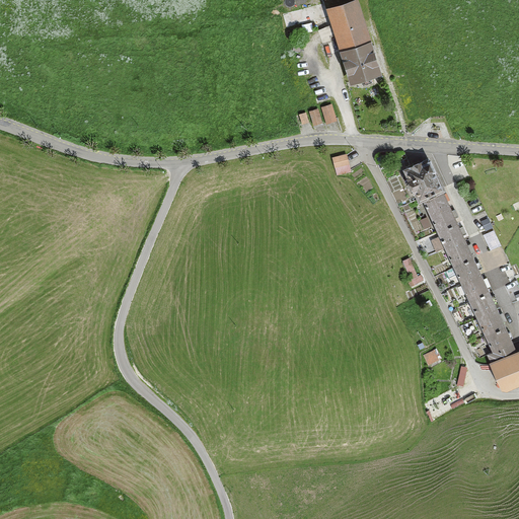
[(338,35),(343,50),(369,42),(356,1),(329,9),(334,23),(338,35)]
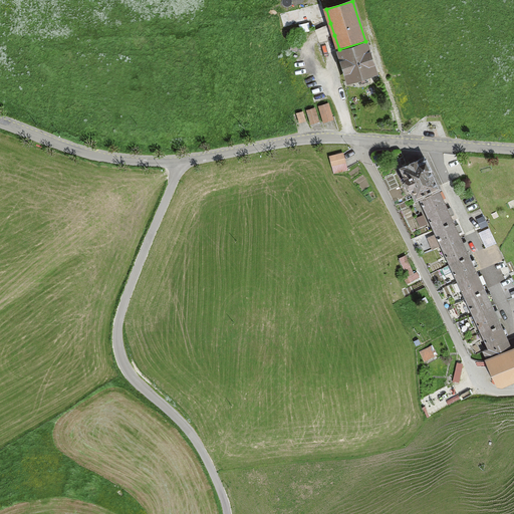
[(365,41),(339,49),(348,80),(357,77),(359,82),(367,79),(366,74),(375,71),(368,50),(371,49),(370,44),(366,45),(365,41)]
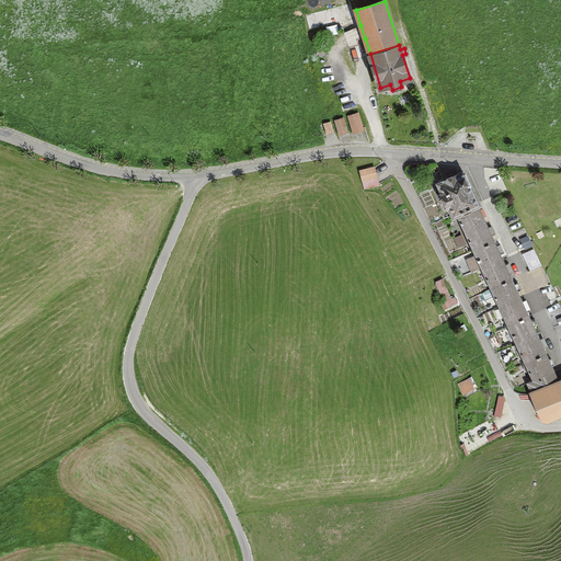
[(358,113),(348,116),(353,132),(363,129),(358,113)]
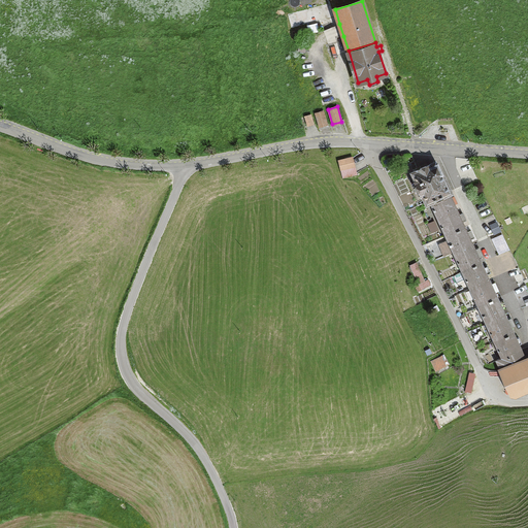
[(327,124),(324,111),(316,113),(319,126),(327,124)]
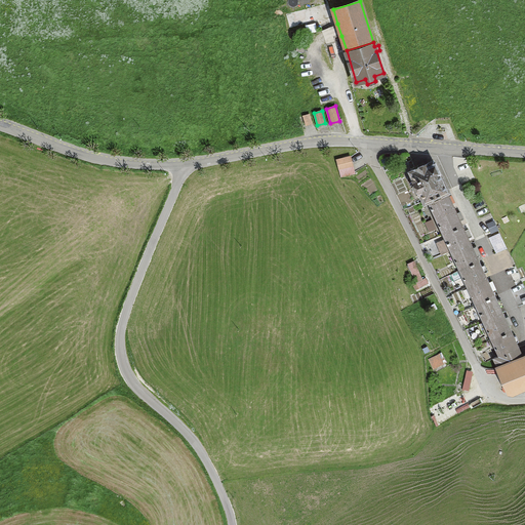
[(350,157),(337,160),(341,176),(350,174),(354,173),(353,171),(350,157)]
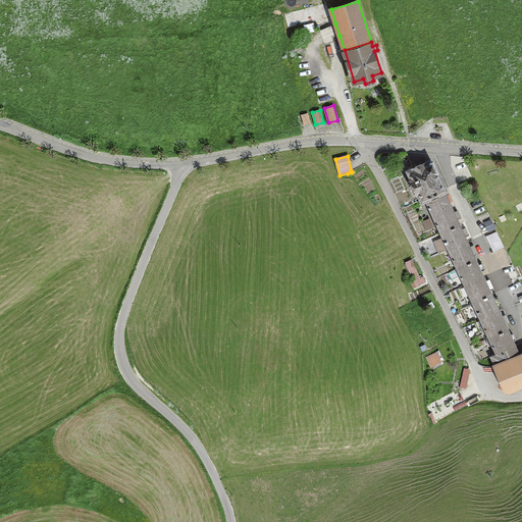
[(409,170),(412,179),(417,191),(422,200),(425,199),(444,190),(446,190),(432,162),(431,162),(430,160),(413,168),(409,170)]
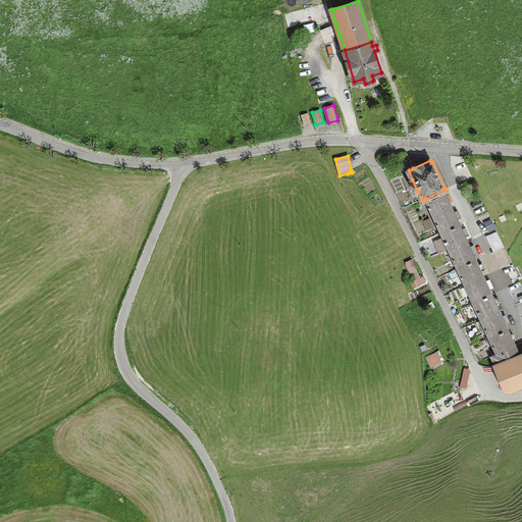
[(425,199),(433,215),(452,207),(450,203),(453,202),(450,195),(447,196),(444,190),(425,199)]
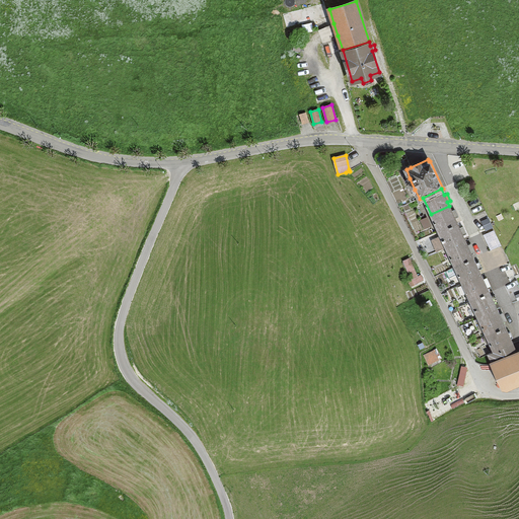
[(449,206),(431,214),(438,231),(457,223),(454,218),(458,216),(455,210),(452,212),(449,206)]
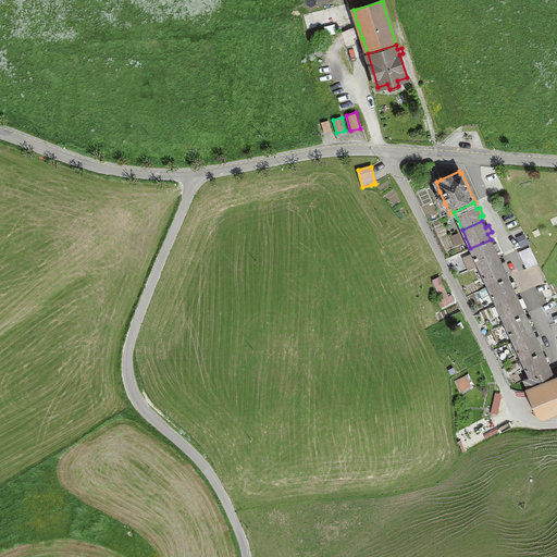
[(457,233),(452,236),(456,245),(461,243),(457,233)]
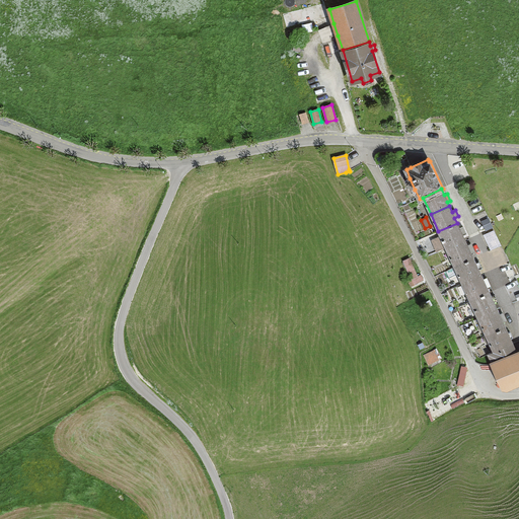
[(493,227),(489,219),(483,222),(486,230),(493,227)]
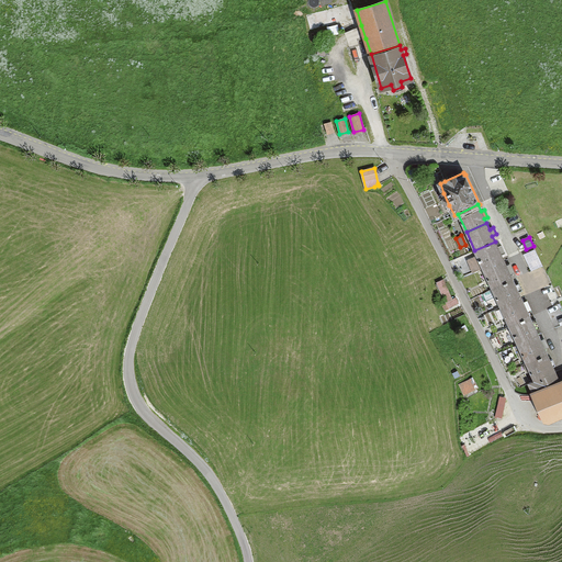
[(495,242),(474,250),(476,255),(468,259),(474,271),(482,268),(483,269),(504,260),(501,255),(504,253),(502,246),(498,248),(495,242)]
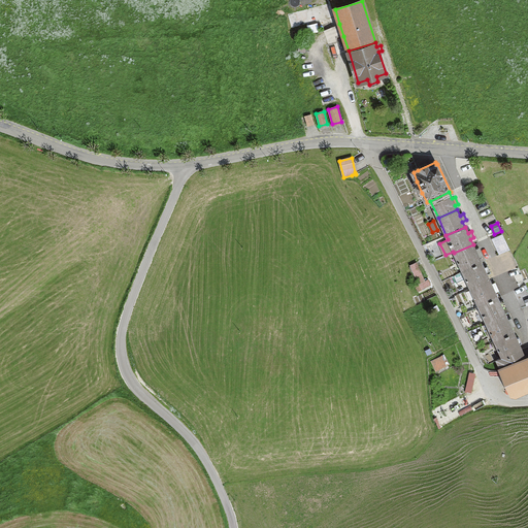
[(501,235),(493,239),(500,254),(508,250),(501,235)]
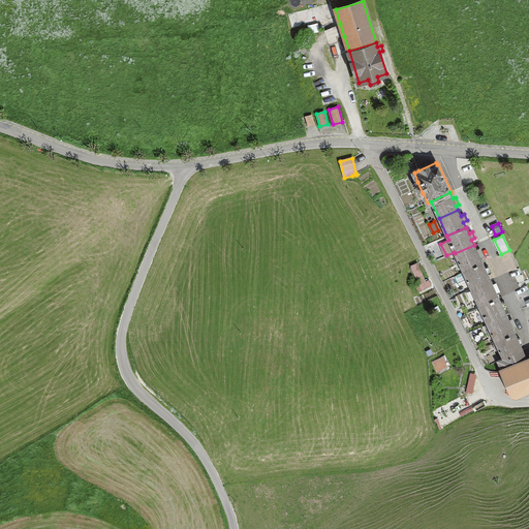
[(474,245),(455,253),(463,272),(483,262),(479,257),(483,255),(480,249),(476,251),(474,245)]
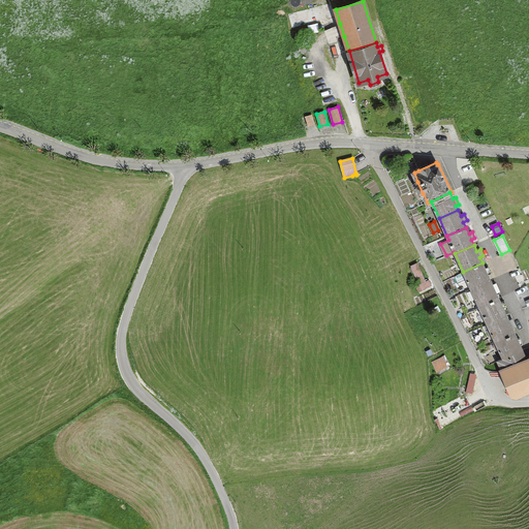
[(417,262),(410,266),(418,284),(426,281),(417,262)]
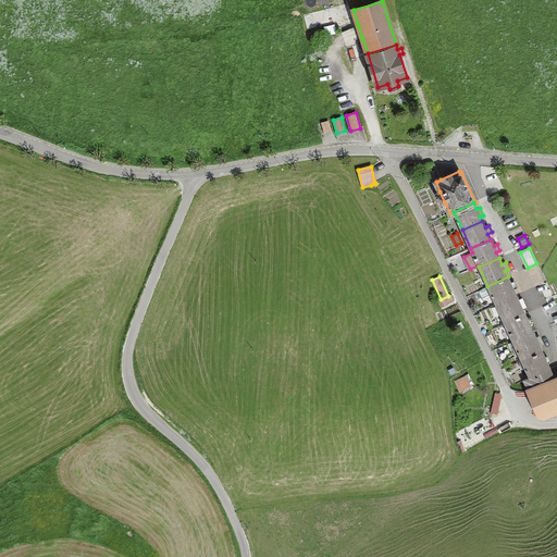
[(508,276),(487,286),(496,305),(516,296),(514,289),(517,287),(514,282),(510,283),(508,276)]
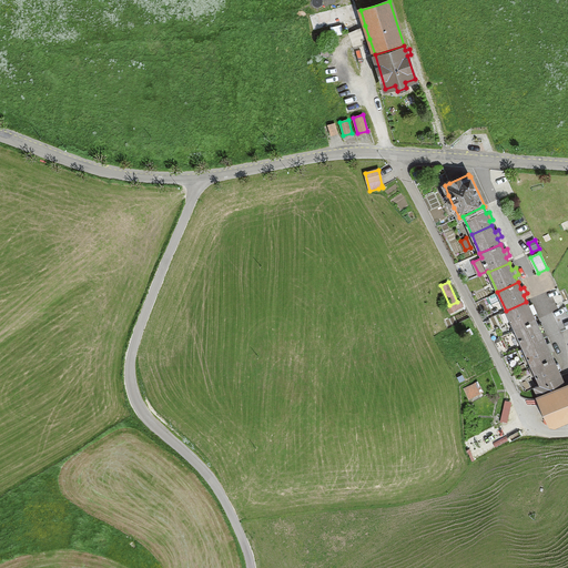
[(457,302),(449,305),(443,308),(445,314),(463,306),(460,301),(457,302)]
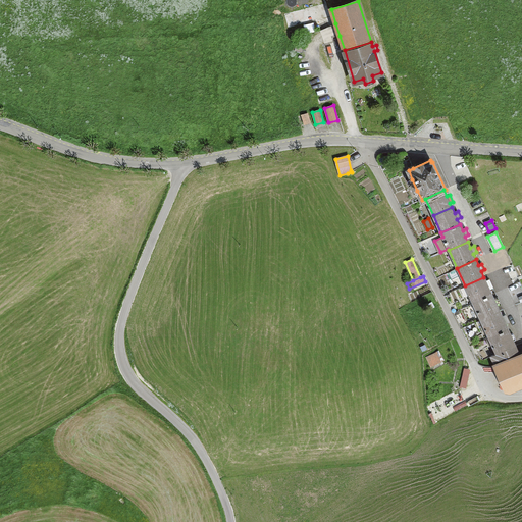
[(483,277),(465,285),(473,303),(491,294),(489,289),(492,286),(489,281),(486,282),(483,277)]
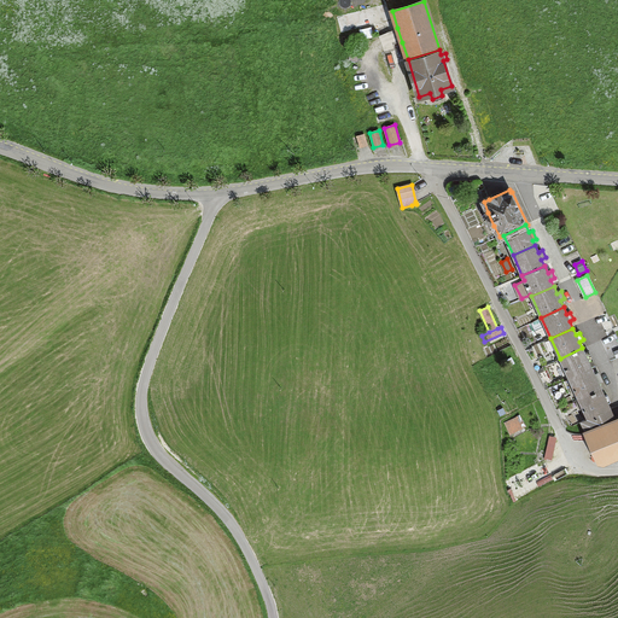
[(582,348),(560,359),(570,379),(592,368),(588,362),(593,360),(589,353),(586,355),(582,348)]
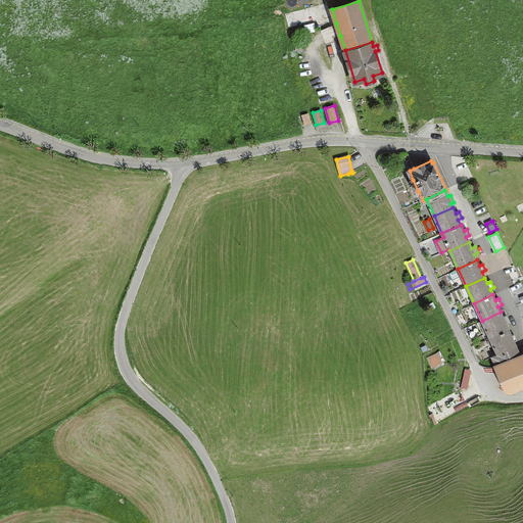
[(501,312),(482,321),(490,338),(509,330),(506,324),(510,322),(507,317),(504,318),(501,312)]
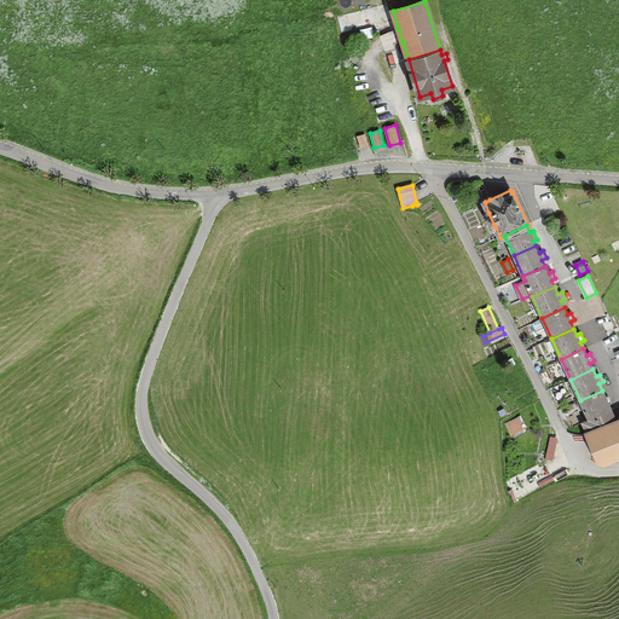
[(602,391),(580,400),(589,420),(583,423),(588,434),(617,421),(608,404),(611,403),(611,401),(608,395),(607,395),(605,397),(602,391)]
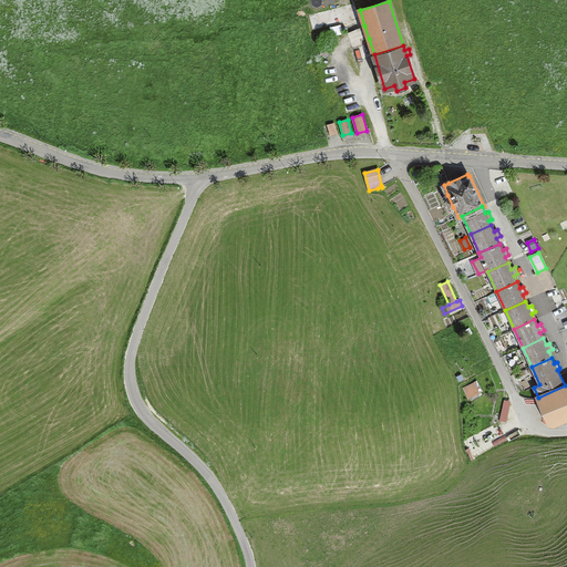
[(482,389),(477,380),(464,387),(468,395),(482,389)]
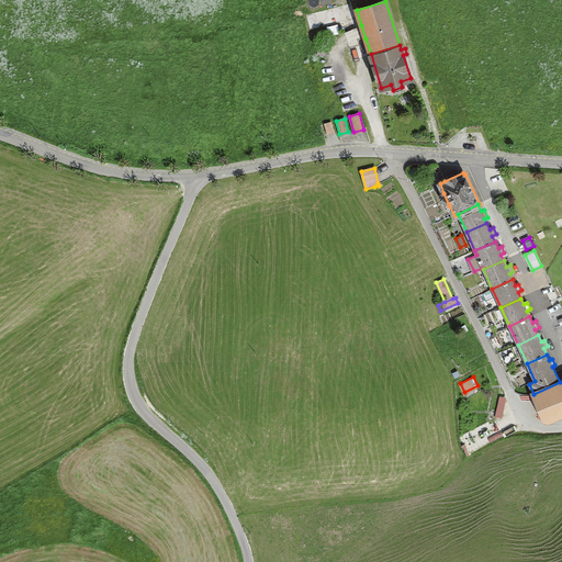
[(561,380),(560,382),(534,394),(546,422),(561,414),(561,380)]
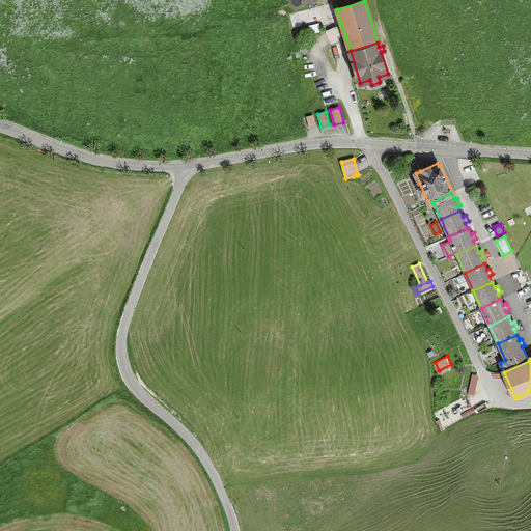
[(472,375),(468,395),(474,396),(478,376),(472,375)]
